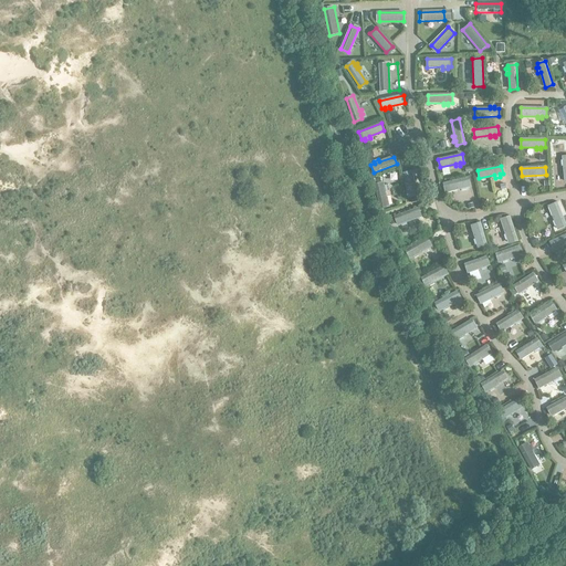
[(415,192),(417,192),(417,187),(415,188),(411,173),(404,174),(408,198),(416,196),(415,192)]
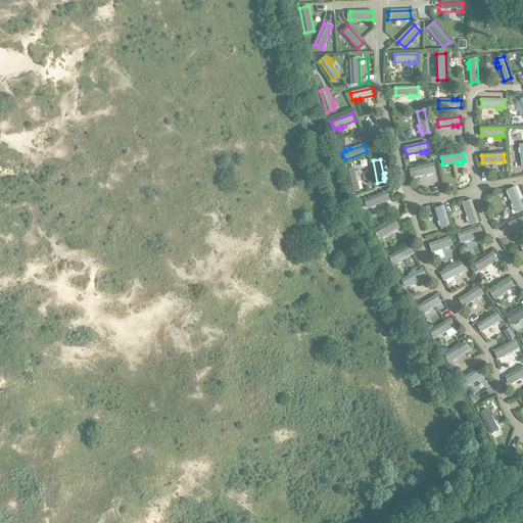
[(430,173),(433,172),(432,164),(410,170),(412,177),(426,174),(426,176),(431,175),(430,173)]
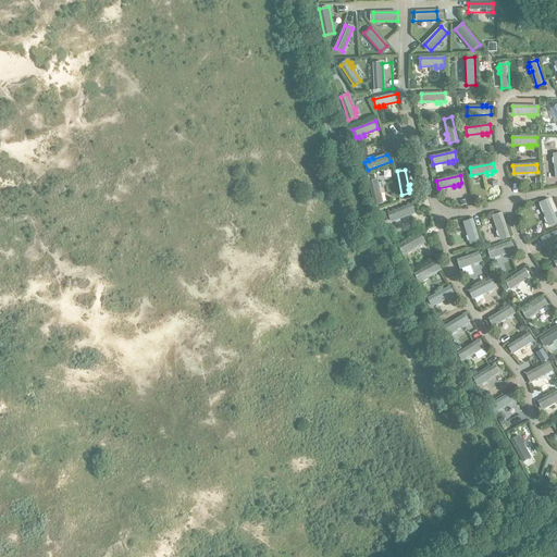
[(379,188),(381,187),(380,183),(378,184),(376,180),(369,182),(374,205),(382,203),(379,188)]
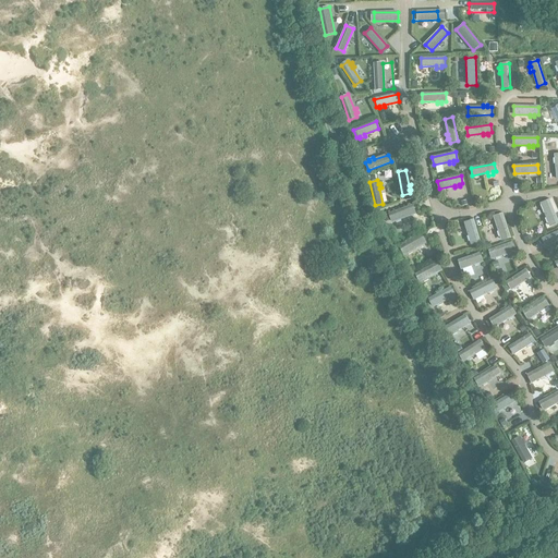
[(550,226),(557,222),(548,201),(542,204),(547,218),(545,219),(547,223),(549,222),(550,226)]
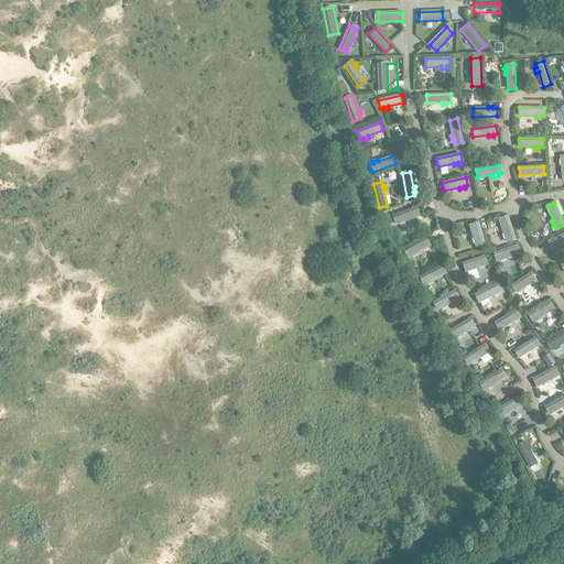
[(404,220),(419,215),(416,208),(393,216),(396,224),(400,223),(400,225),(405,223),(404,220)]
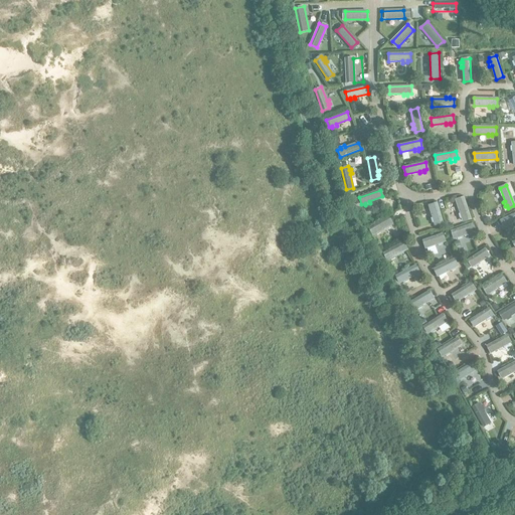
[(463,221),(470,218),(463,197),(456,200),(461,213),(459,214),(460,218),(462,217),(463,221)]
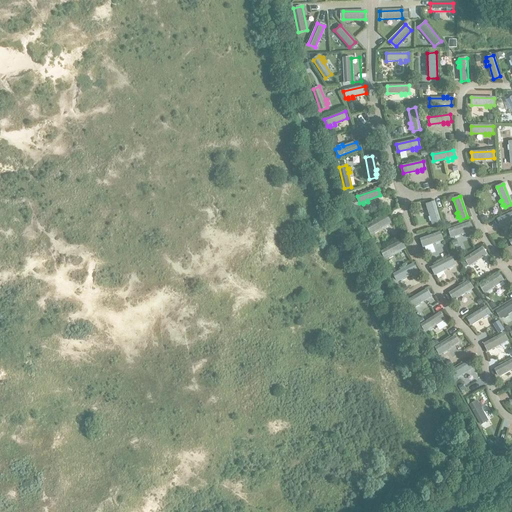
[(433,224),(440,222),(434,202),(427,204),(430,216),(428,217),(430,221),(432,221),(433,224)]
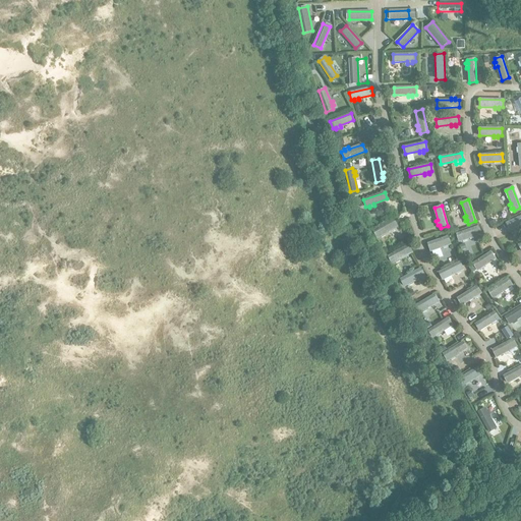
[(520,216),(506,223),(509,230),(520,224),(520,216)]
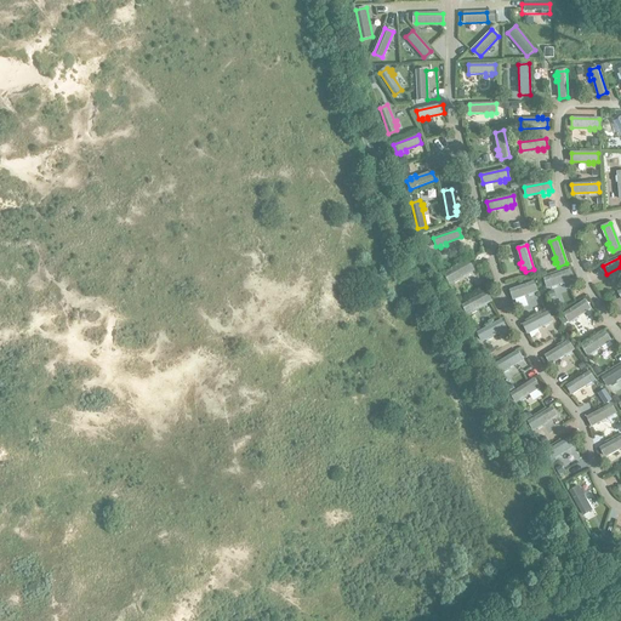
[(457,278),(473,269),(468,262),(445,275),(449,283),(453,281),(454,283),(459,280),(457,278)]
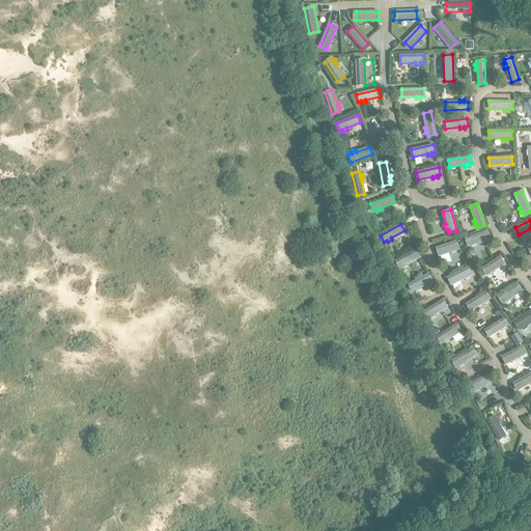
[(475,243),(490,239),(487,231),(466,239),(468,246),(471,245),(472,247),(476,245),(475,243)]
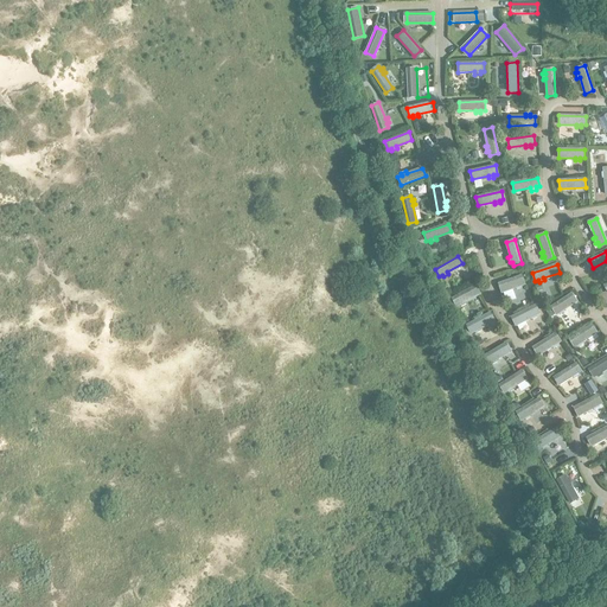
[(521,285),(524,283),(521,276),(498,283),(502,292),(516,287),(517,289),(522,288),(521,285)]
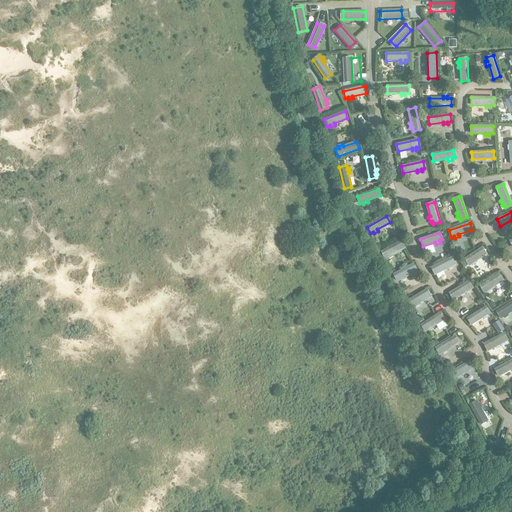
[(392,254),(404,248),(401,241),(381,252),(385,258),(388,257),(389,258),(393,256),(392,254)]
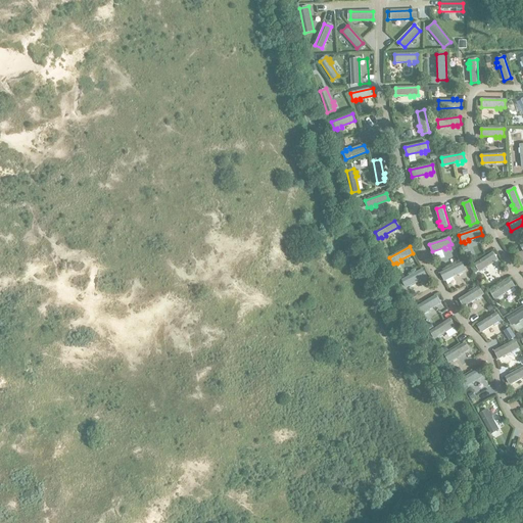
[(485,267),(496,259),(492,253),(475,265),(479,271),(481,269),(483,271),(486,269),(485,267)]
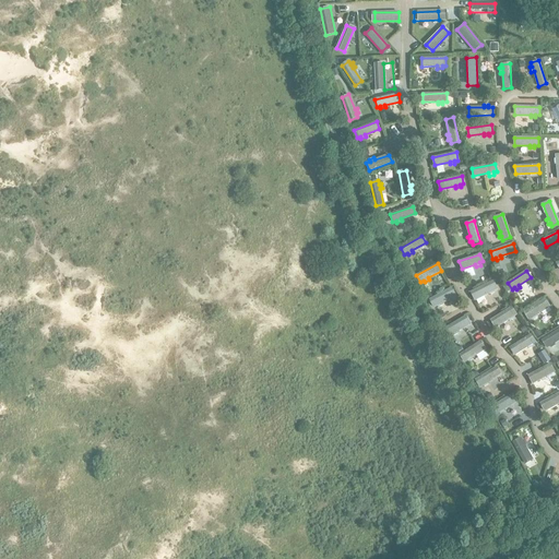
[(492,290),(496,288),(492,282),(471,293),(475,299),(488,293),(489,295),(494,293),(492,290)]
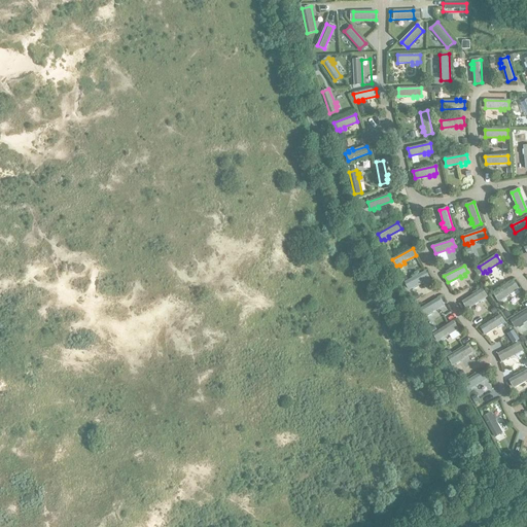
[(416,285),(428,278),(425,272),(405,282),(409,289),(412,287),(413,289),(417,287),(416,285)]
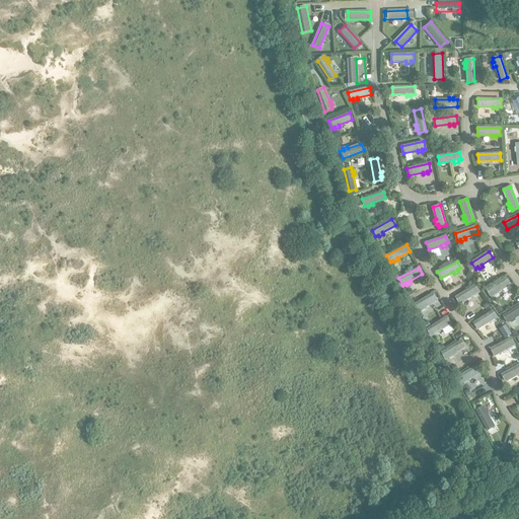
[(498,292),(510,284),(506,278),(487,290),(491,296),(494,294),(495,296),(499,294),(498,292)]
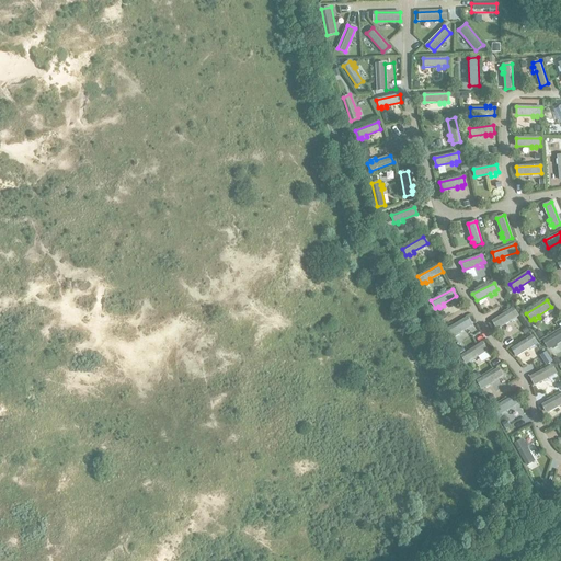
[(514,317),(517,316),(513,308),(492,321),(496,328),(510,320),(512,322),(515,319),(514,317)]
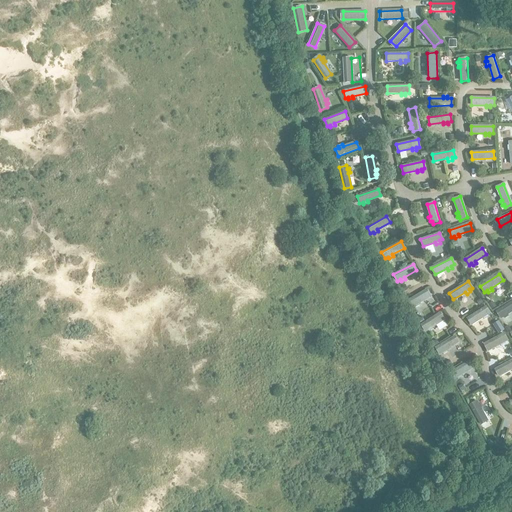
[(417,303),(430,296),(426,290),(407,301),(411,307),(414,306),(415,307),(419,305),(417,303)]
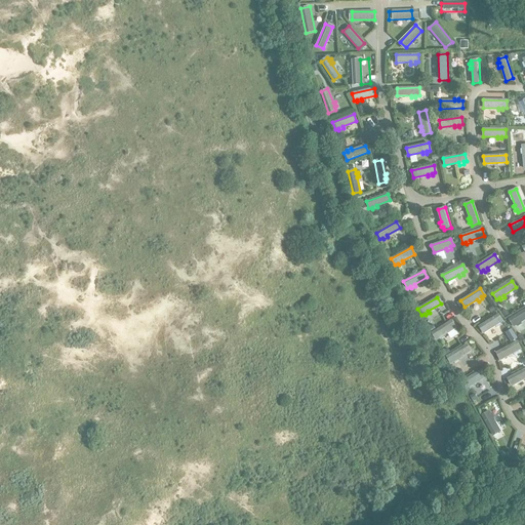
[(520,321),(524,318),(524,309),(509,319),(513,326),(516,324),(517,326),(521,323),(520,321)]
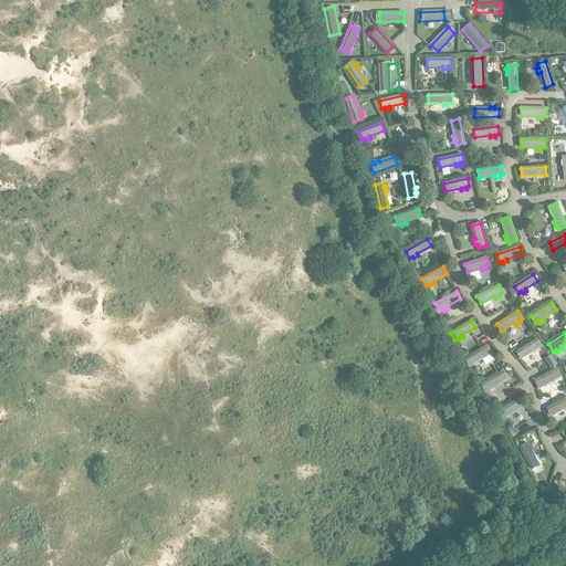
[(538,348),(542,346),(537,338),(516,352),(521,358),(534,350),(535,353),(540,349),(538,348)]
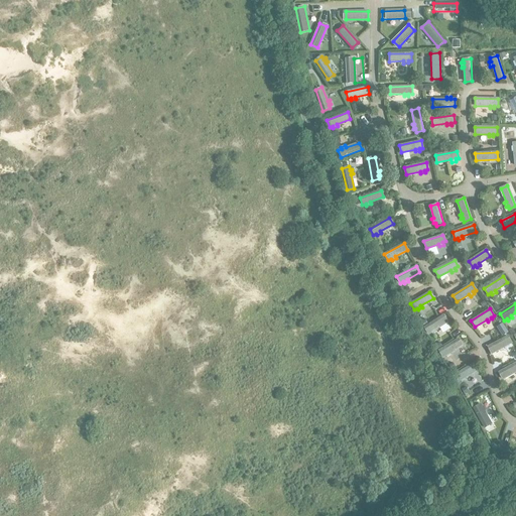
[(435,330),(447,321),(443,315),(424,328),(428,334),(431,332),(432,334),(436,332),(435,330)]
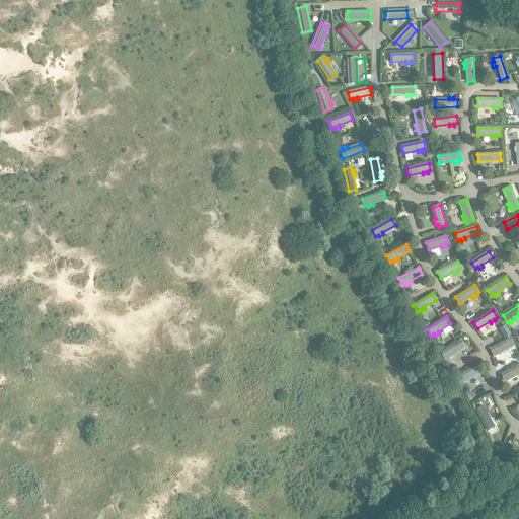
[(511,346),(514,345),(510,338),(491,349),(494,355),(507,349),(508,351),(512,348),(511,346)]
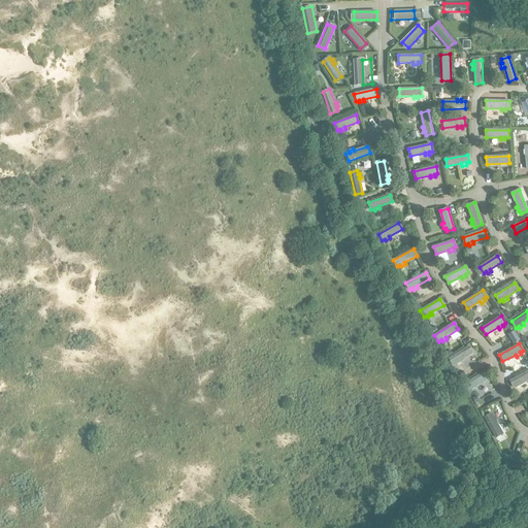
[(460,361),(472,354),(469,347),(449,359),(453,365),(456,363),(457,365),(461,363),(460,361)]
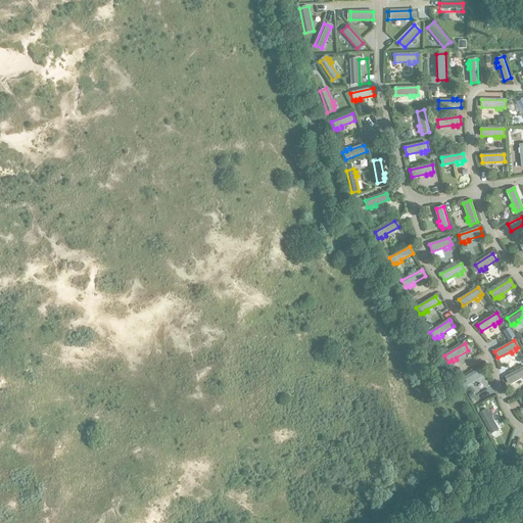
[(522,367),(506,377),(509,384),(522,377),(522,379),(522,378),(522,367)]
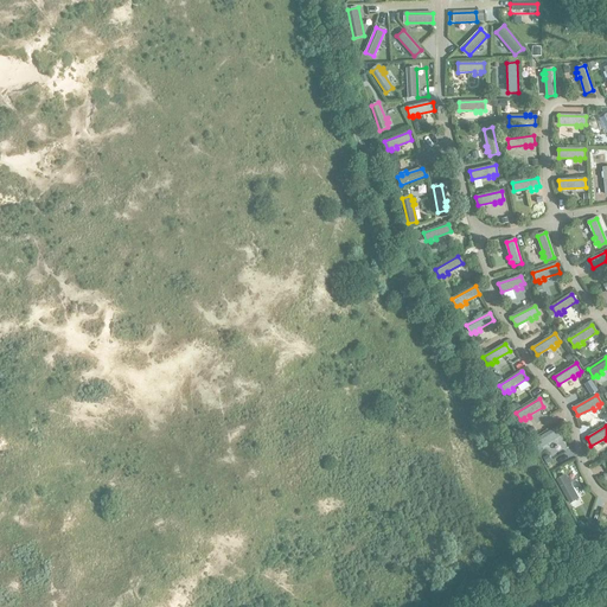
[(547,443),(561,435),(556,428),(534,441),(538,448),(542,447),(543,448),(548,446),(547,443)]
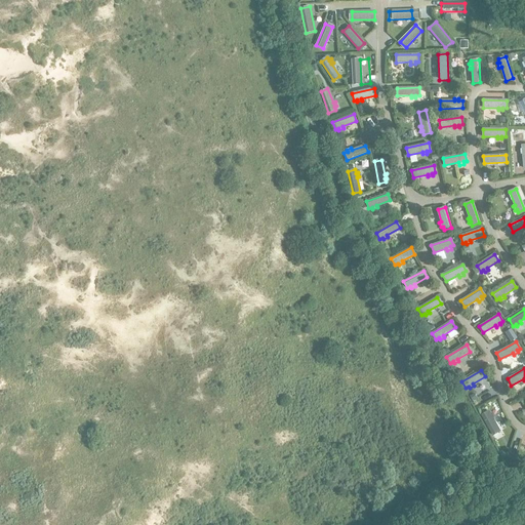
[(492,413),(490,414),(488,411),(482,415),(492,435),(499,431),(492,418),(494,417),(492,413)]
